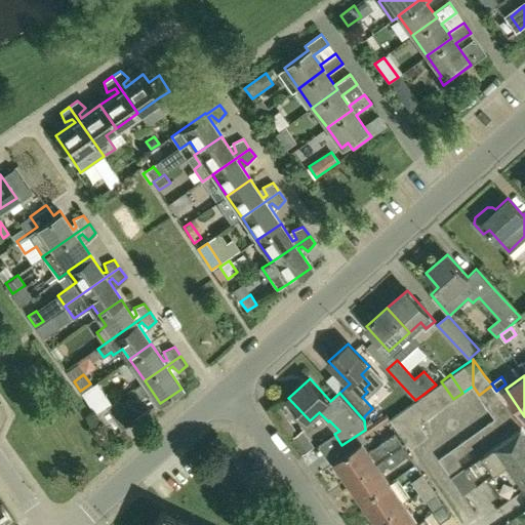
[(453,399),(441,381),(436,385),(432,388),(444,406),(453,399)]
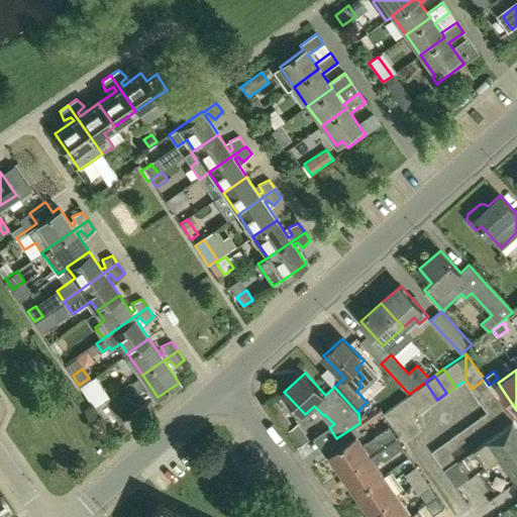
[(478,397),(491,388),(489,385),(485,379),(472,389),(478,397)]
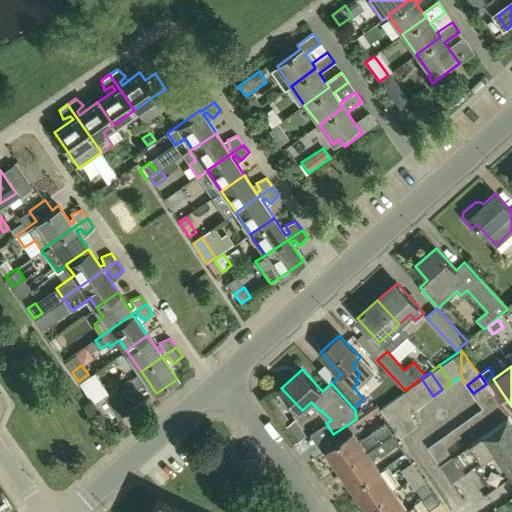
[(433,396),(421,378),(412,385),(424,402),(433,396)]
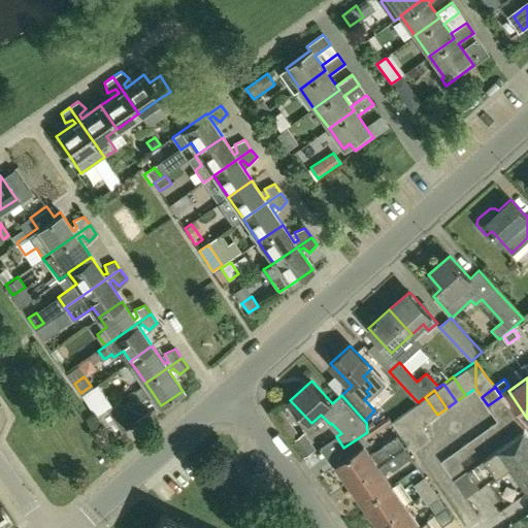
[(494,415),(507,405),(501,396),(488,405),(494,415)]
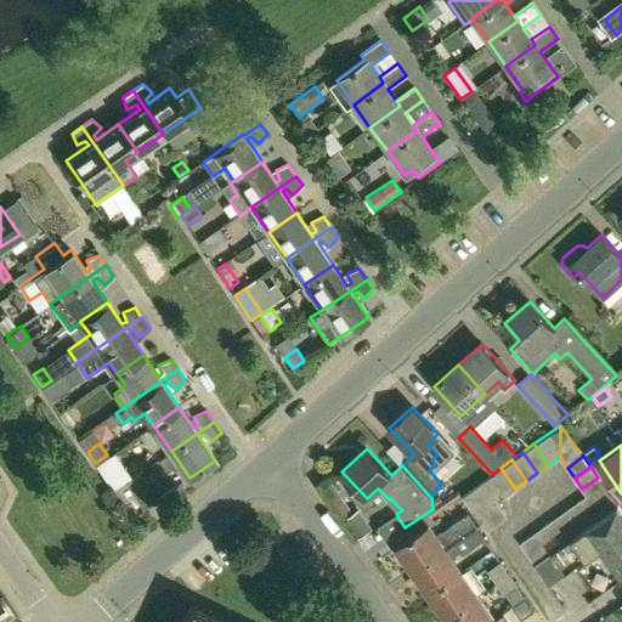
[(515,488),(501,468),(492,474),(488,476),(504,497),(515,488)]
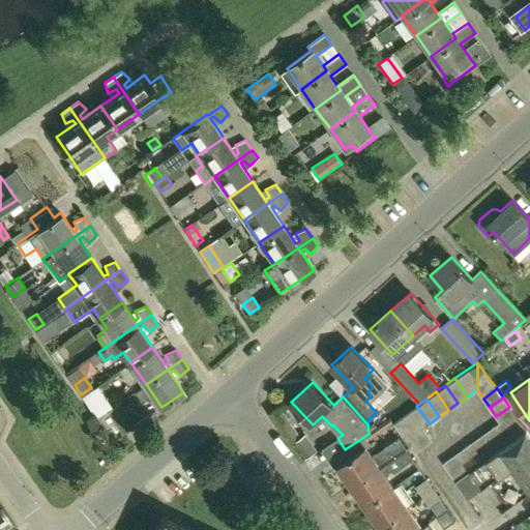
[(101,404),(92,410),(93,411),(96,417),(106,411),(101,404)]
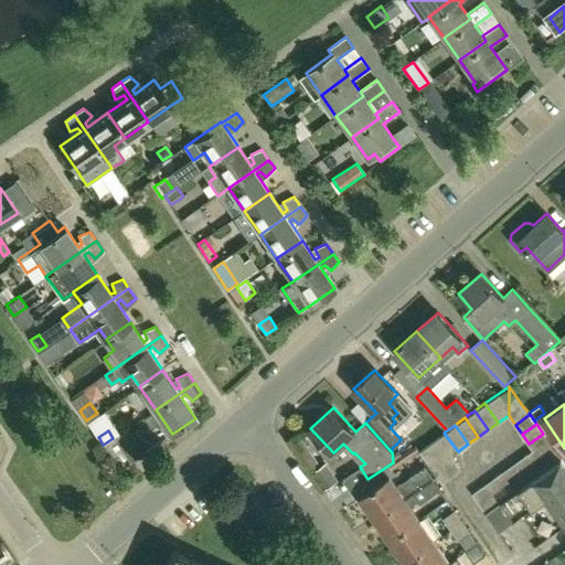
[(144,454),(128,430),(114,439),(121,450),(129,462),(131,461),(144,454)]
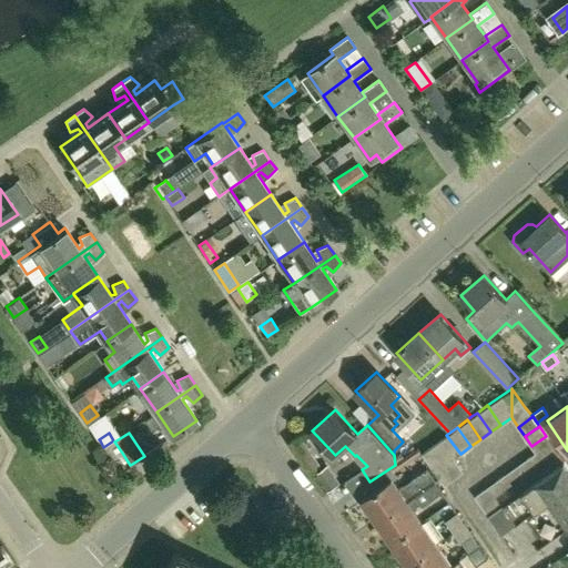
[(460,454),(446,435),(423,452),(446,485),(464,472),(455,458),(460,454)]
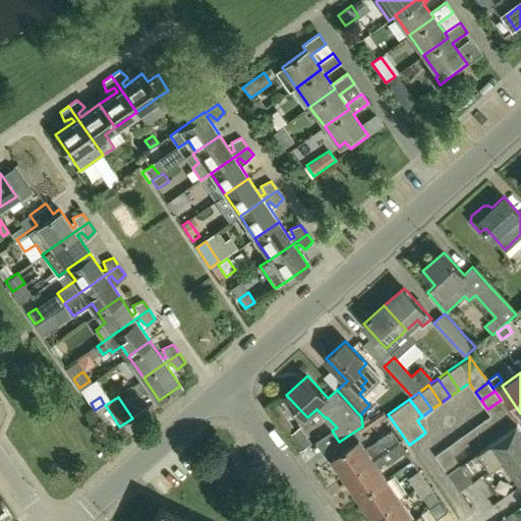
[(504,431),(517,421),(501,400),(487,409),(490,414),(504,431)]
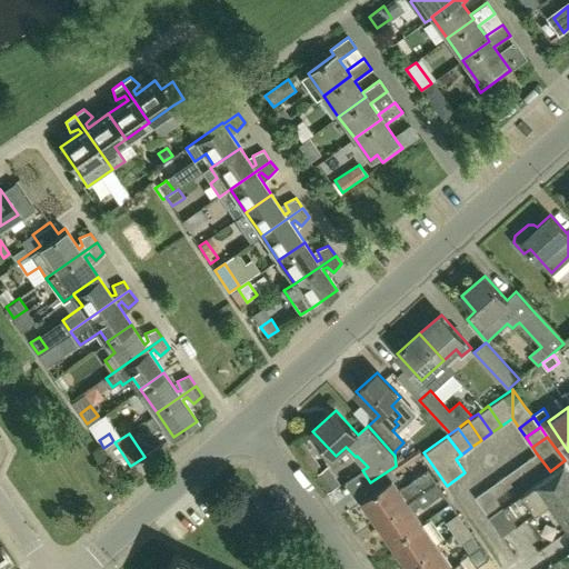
[(103,448),(102,449),(111,461),(112,460),(122,453),(115,442),(113,441),(103,448)]
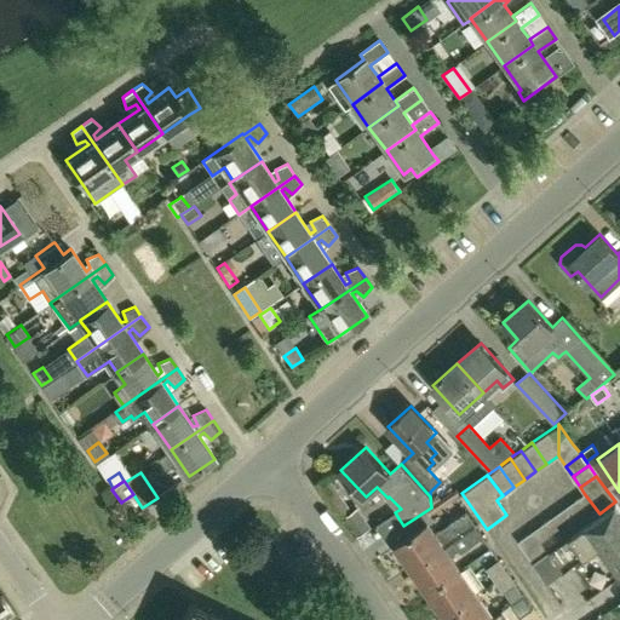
[(600,514),(584,493),(573,500),(589,521),(600,514)]
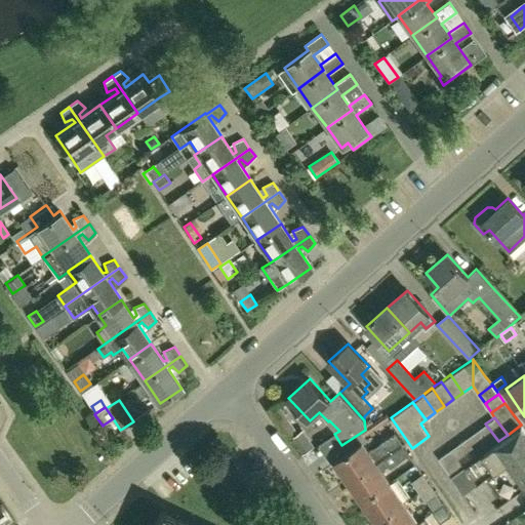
[(498,441),(485,423),(476,431),(489,448),(498,441)]
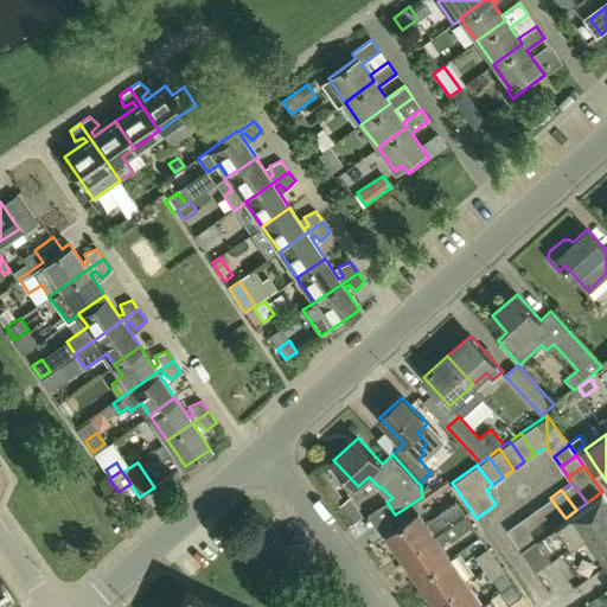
[(544,534),(532,542),(522,550),(536,570),(587,534),(606,562),(606,497),(602,491),(587,503),(576,510),(566,518),(555,526),(544,534)]
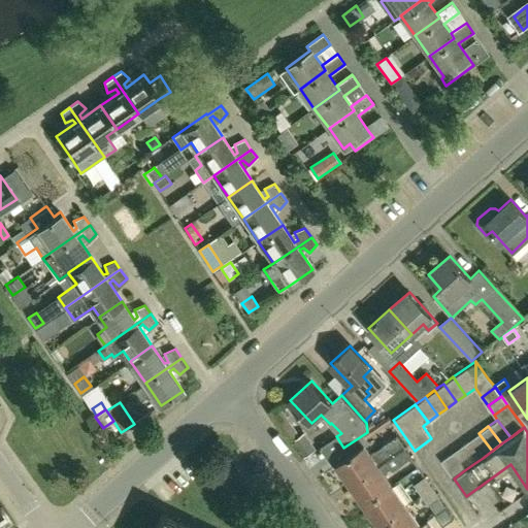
[(351,484),(380,464),(394,455),(404,448),(397,436),(372,454),(365,443),(368,441),(367,432),(343,448),(349,455),(336,463),(351,484)]
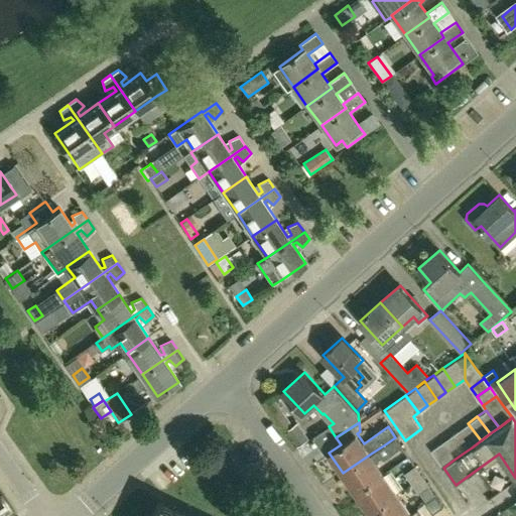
[(481,440),(468,423),(459,429),(472,447),(481,440)]
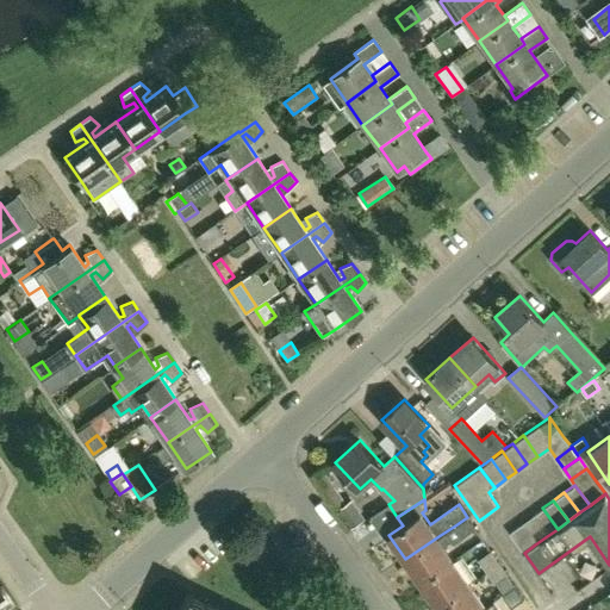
[(558,529),(542,508),(531,516),(547,536),(558,529)]
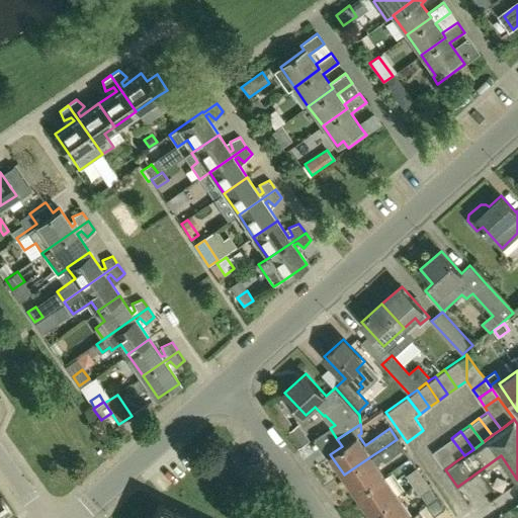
[(464,455),(451,438),(442,444),(454,462),(464,455)]
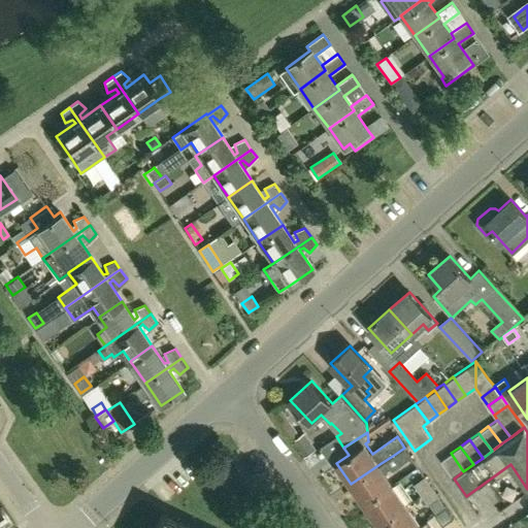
[(394,455),(400,465),(411,458),(404,448),(394,455)]
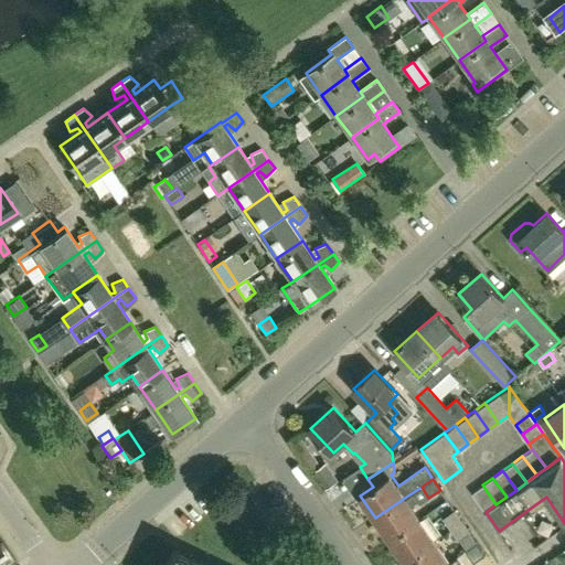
[(496,504),(482,484),(472,492),(486,512),(496,504)]
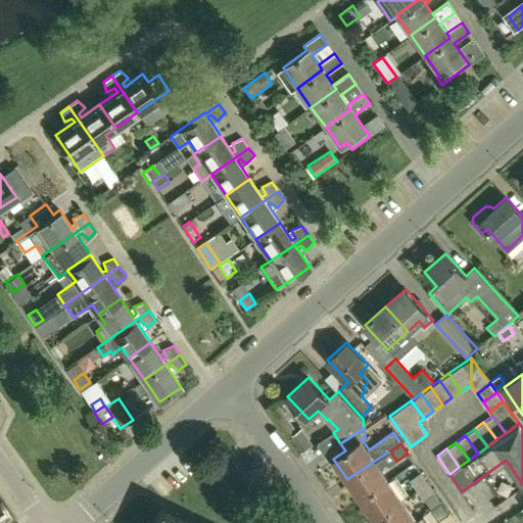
[(362,500),(389,480),(376,460),(347,479),(362,500)]
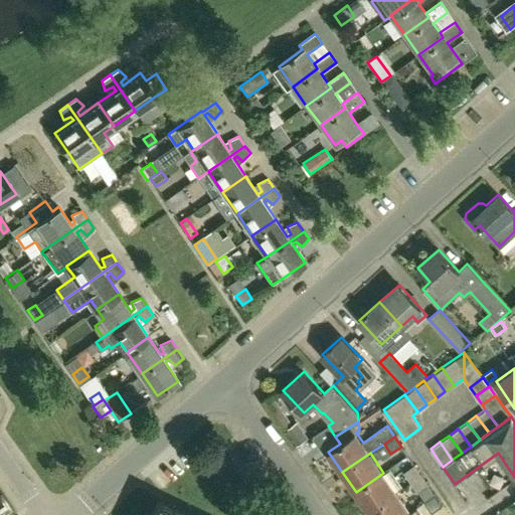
[(410,483),(421,475),(414,466),(404,473),(410,483)]
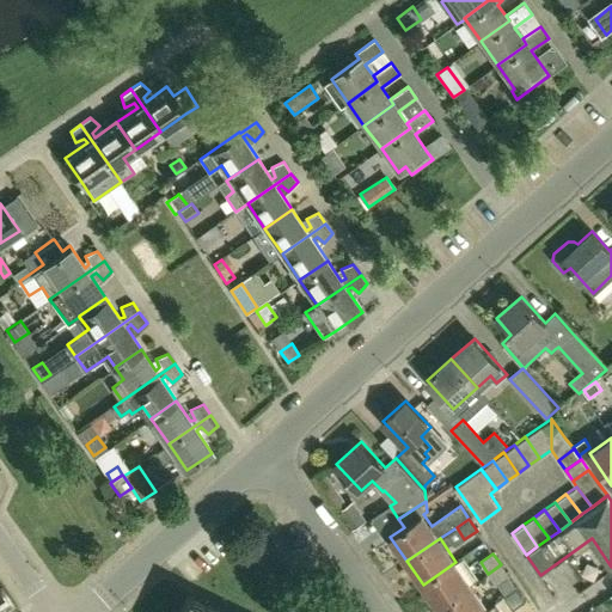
[(440,607),(472,585),(456,562),(423,585),(440,607)]
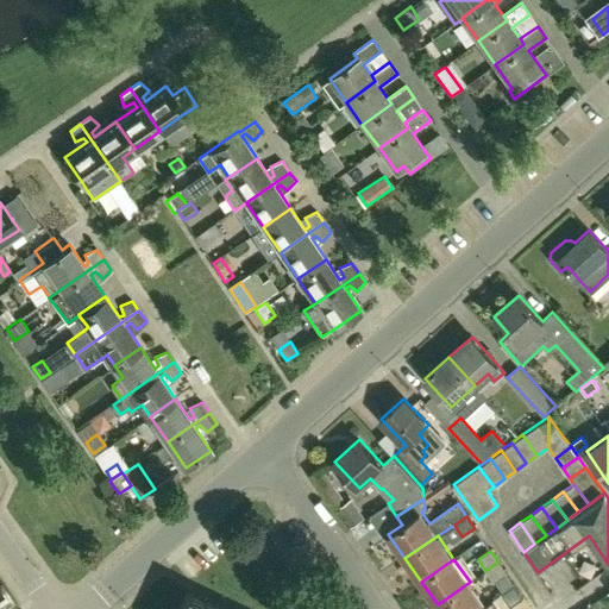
[(498,562),(485,571),(495,583),(507,575),(498,562)]
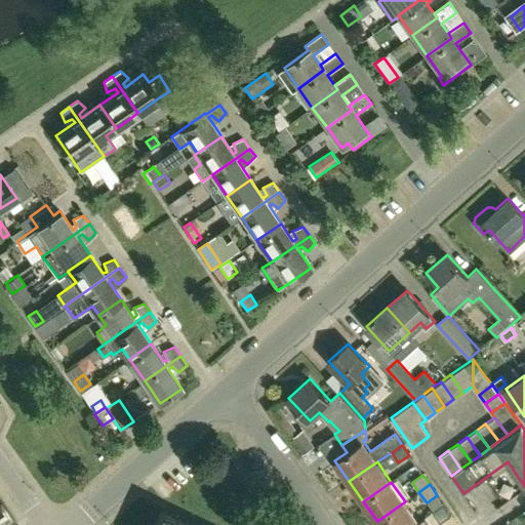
[(379,524),(413,524),(418,522),(405,501),(377,521),(379,524)]
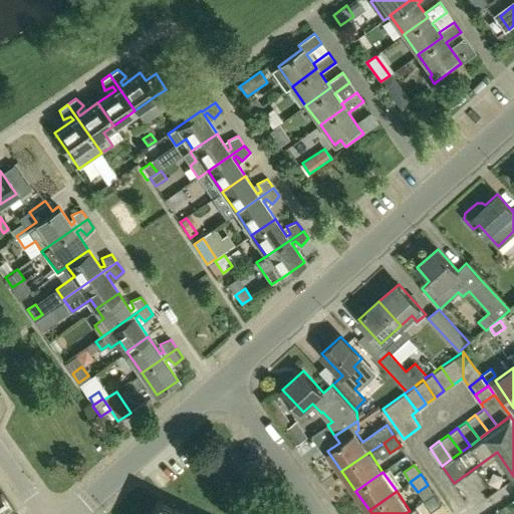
[(448,513),(449,513),(442,503),(436,494),(419,505),(425,513),(448,513)]
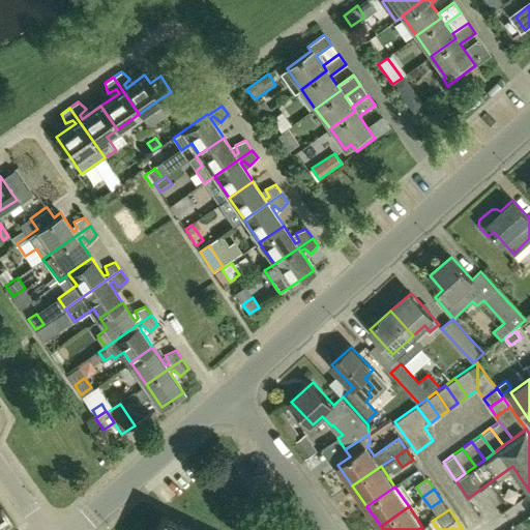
[(189,529),(163,517),(156,529),(189,529)]
